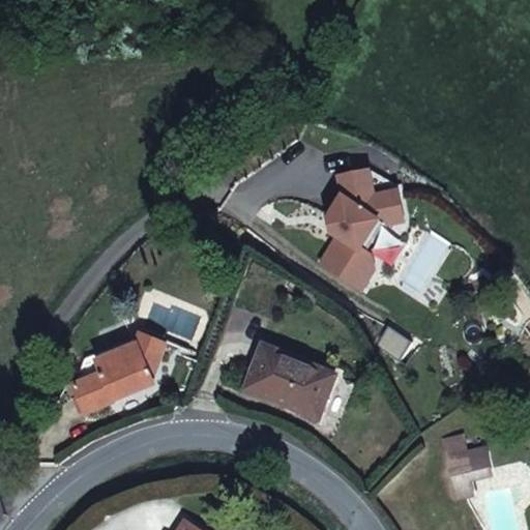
[(406,224),(401,193),(377,197),(372,172),(340,178),(344,199),(332,216),(336,219),(339,230),(334,236),(339,239),(321,265),(361,292),(376,270),(373,257),(362,249),(380,223),(386,227),(406,224)]
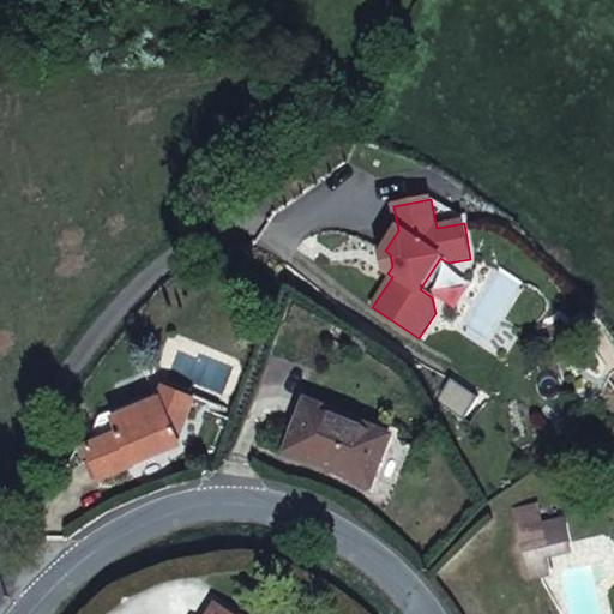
[(390,254),(385,251),(381,256),(385,272),(387,274),(392,266),(390,254)]
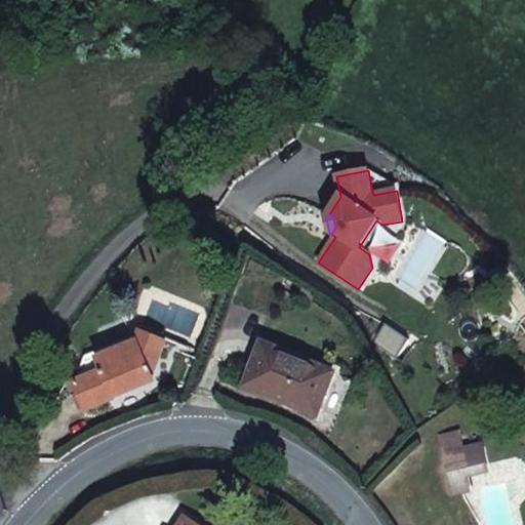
[(152,376),(165,342),(142,333),(137,344),(98,360),(104,372),(79,381),(76,384),(86,410),(133,390),(131,385),(152,376)]
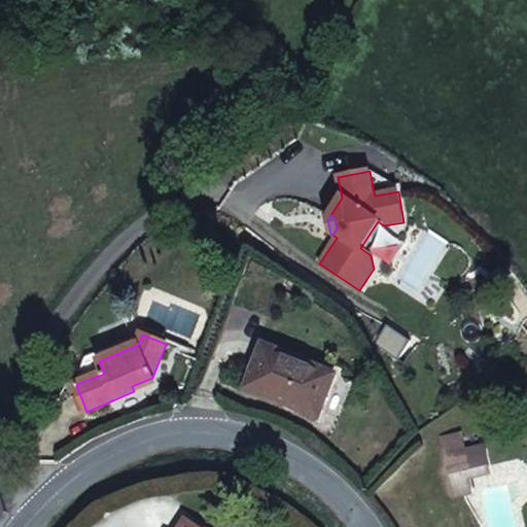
[(138,345),(142,335),(86,357),(77,380),(79,383),(104,374),(99,361),(138,345)]
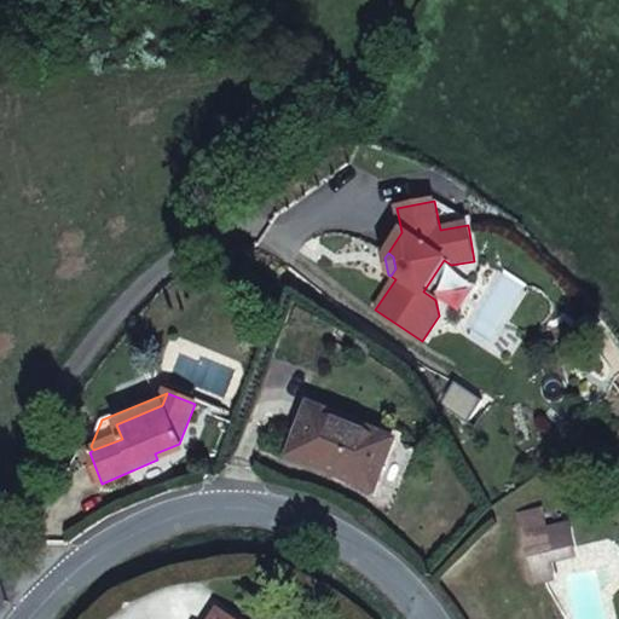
[(374,491),(394,440),(308,405),(288,455),(374,491)]
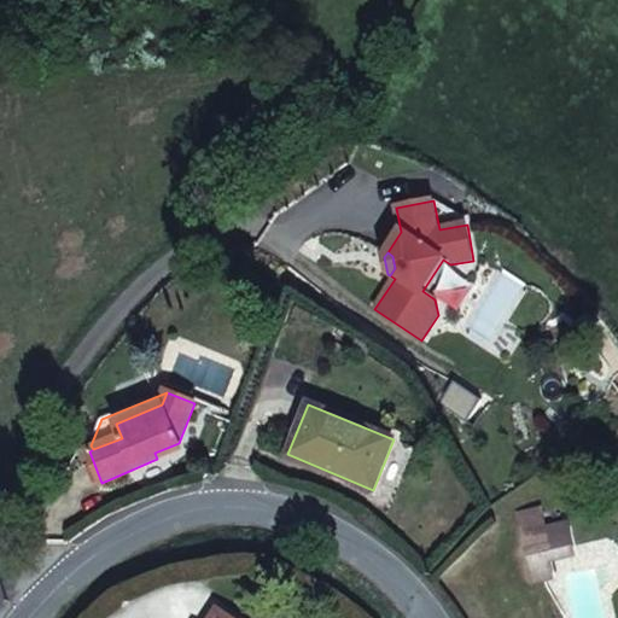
[(181,449),(179,443),(155,453),(157,459),(181,449)]
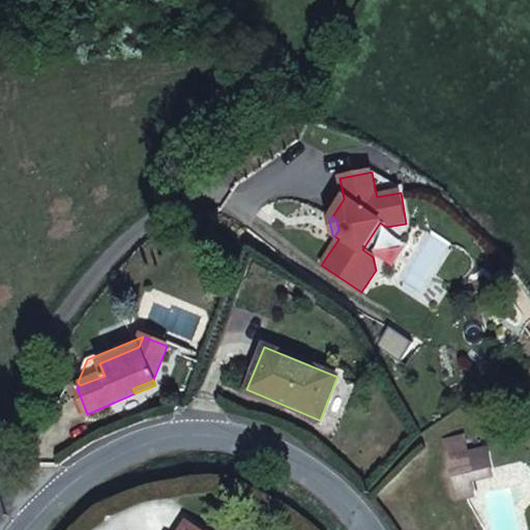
[(443,440),(446,457),(469,452),(465,436),(443,440)]
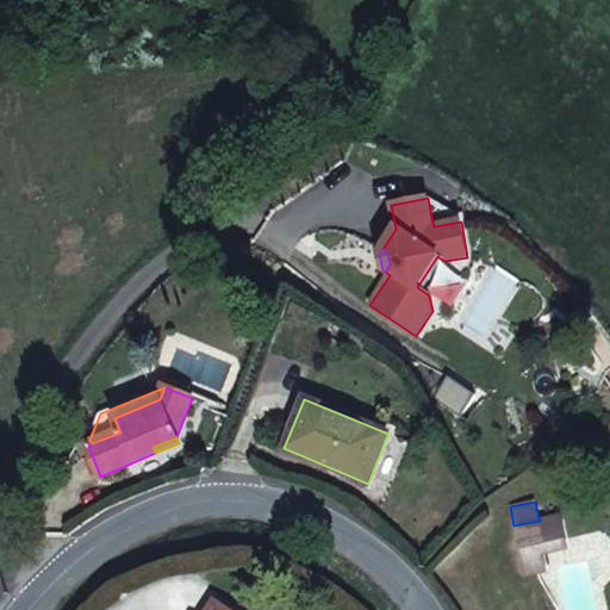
[(520,549),(539,546),(540,551),(567,545),(562,515),(540,521),(514,526),(520,549)]
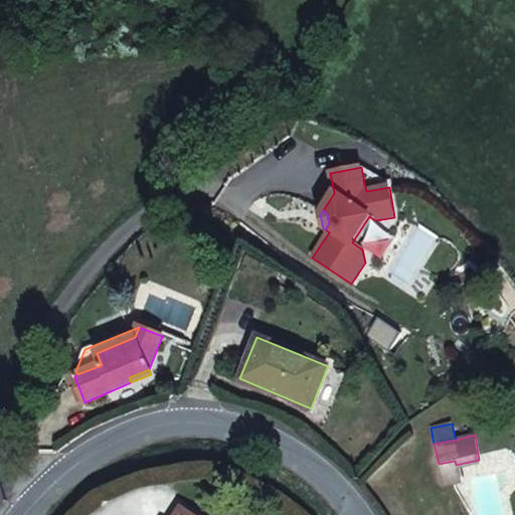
[(455,461),(439,464),(443,485),(460,482),(456,465),(455,461)]
